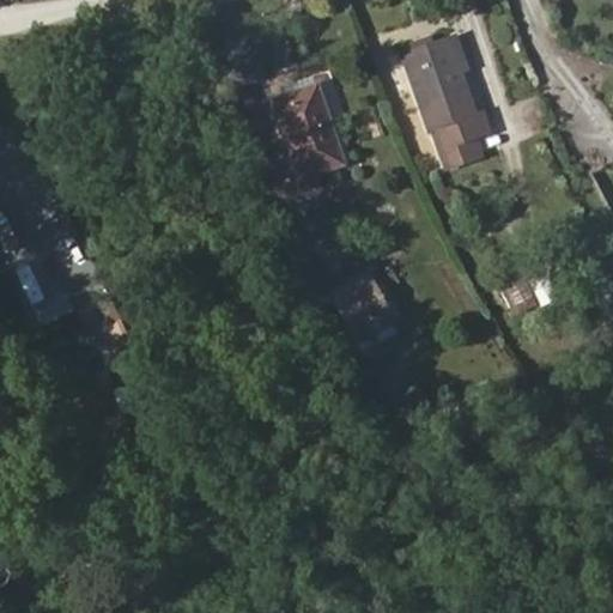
[(467,70),(455,36),(448,38),(460,72),(467,70)]
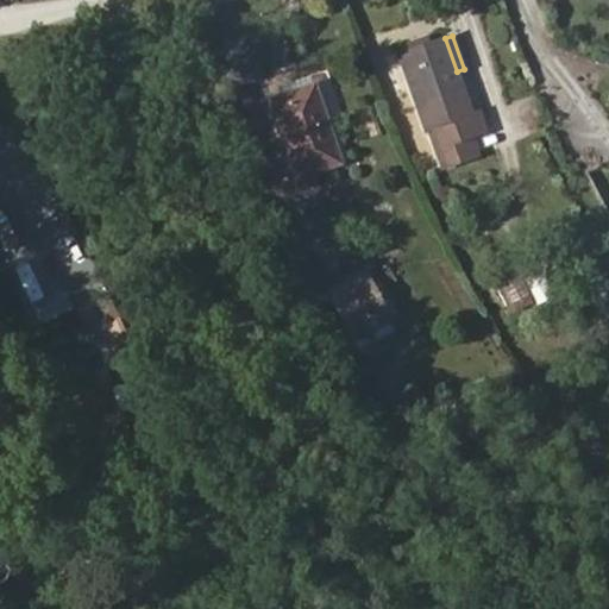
[(428,44),(426,37),(408,43),(410,50),(428,44)]
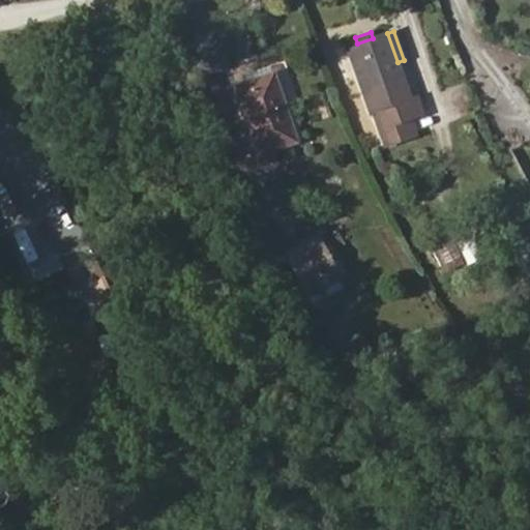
[(411,98),(398,62),(387,33),(373,38),(357,43),(347,48),(371,114),(374,113),(385,146),(416,135),(411,119),(423,114),(417,96),(411,98)]
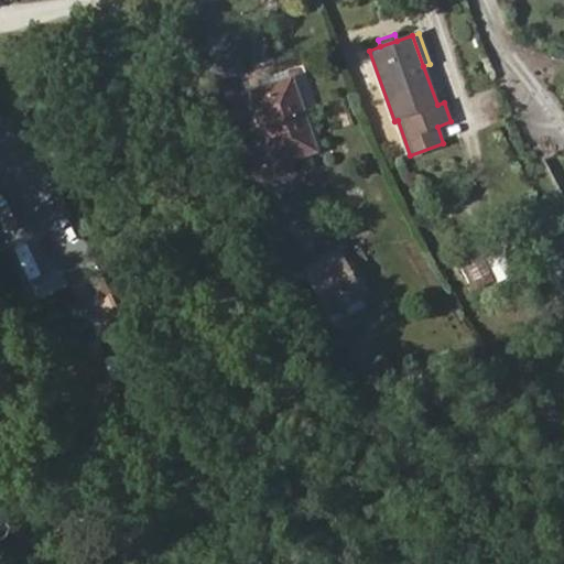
[(263,87),(291,78),(288,69),(261,79),(263,87)]
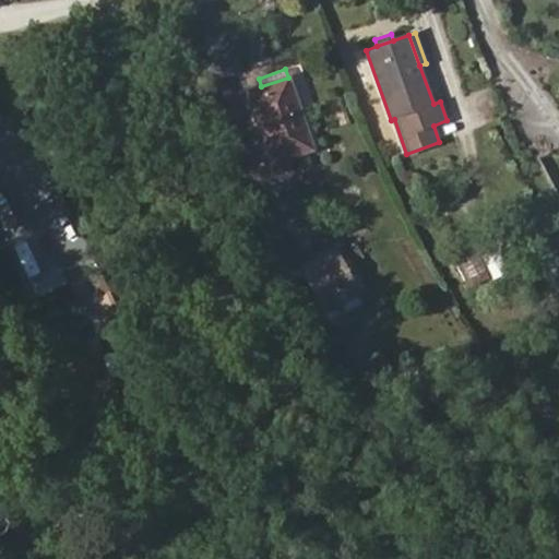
[(312,150),(288,78),(261,86),(249,91),(273,163),(312,150)]
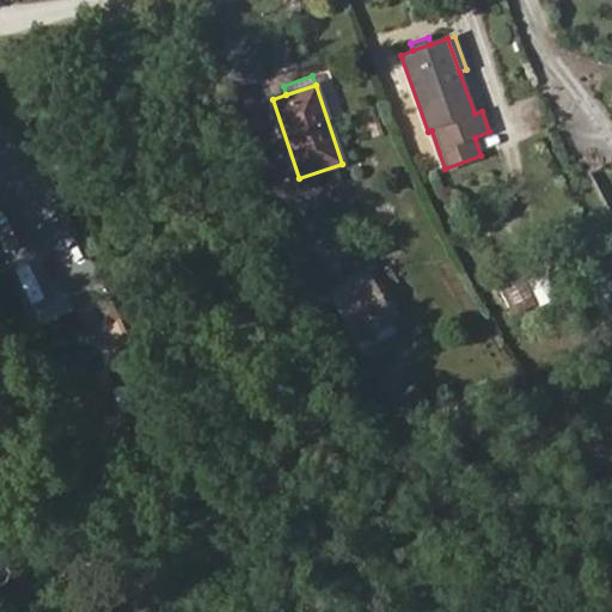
[(531,300),(514,267),(499,274),(515,307),(531,300)]
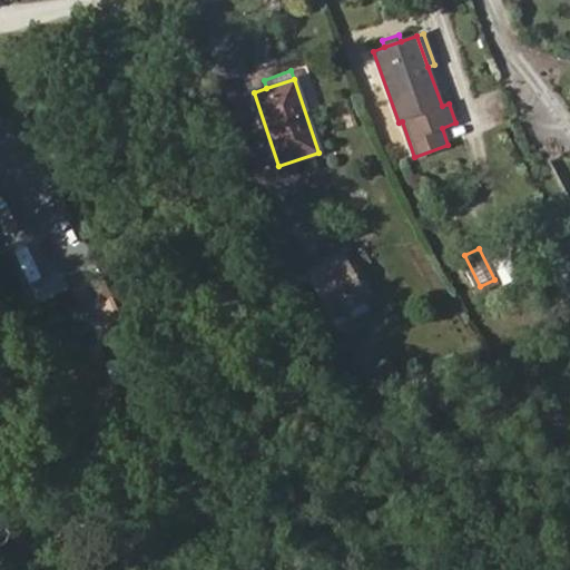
[(364,300),(337,252),(304,271),(331,318),(332,317),(363,301),(364,300)]
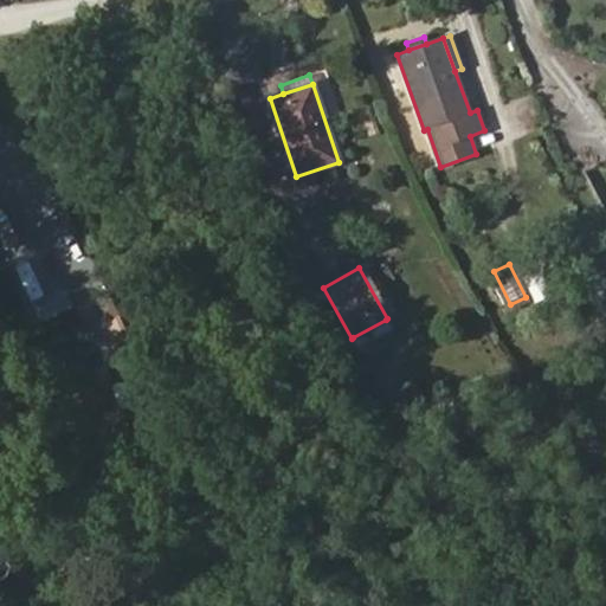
[(553,297),(539,270),(522,277),(536,305),(553,297)]
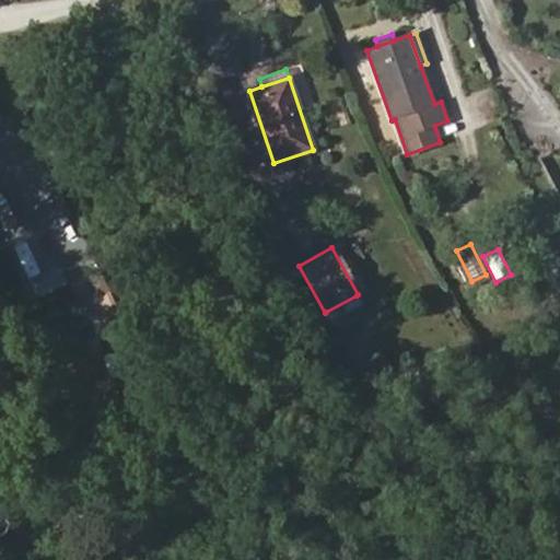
[(331,322),(362,305),(357,295),(326,312),(331,322)]
